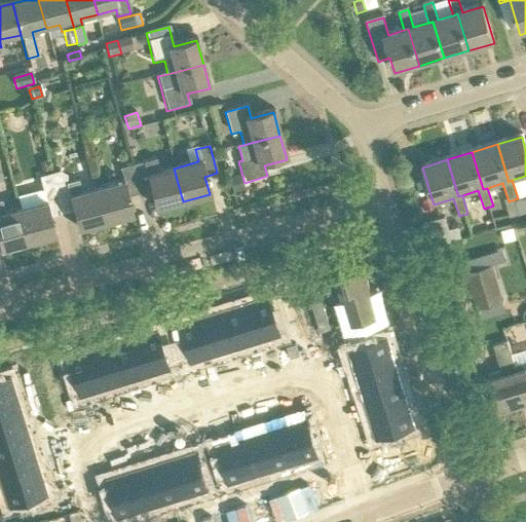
[(156,160),(130,166),(139,194),(150,191),(154,209),(183,201),(174,169),(159,173),(156,160)]
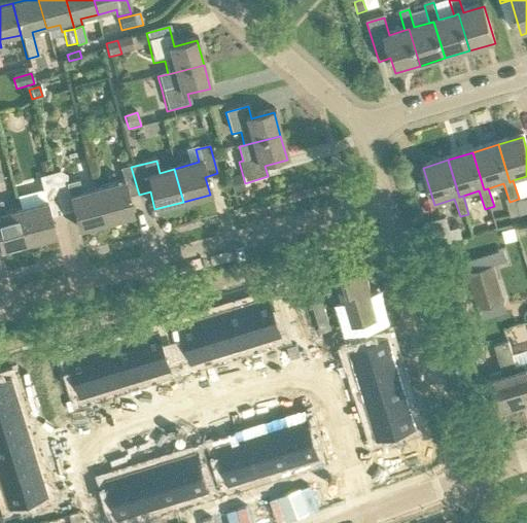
[(39,164),(42,174),(49,172),(46,162),(39,164)]
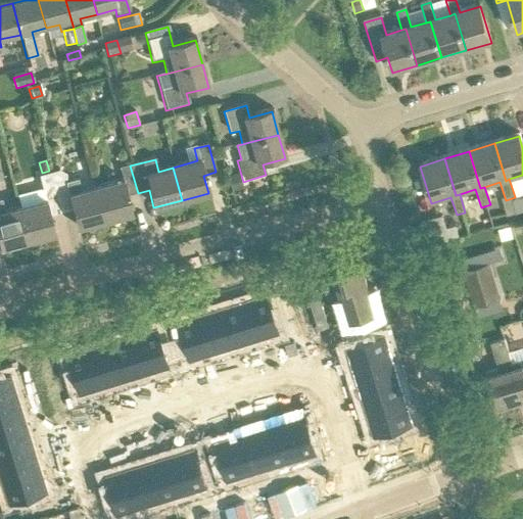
[(121,182),(95,188),(104,222),(131,215),(127,196),(138,193),(130,166),(117,169),(121,182)]
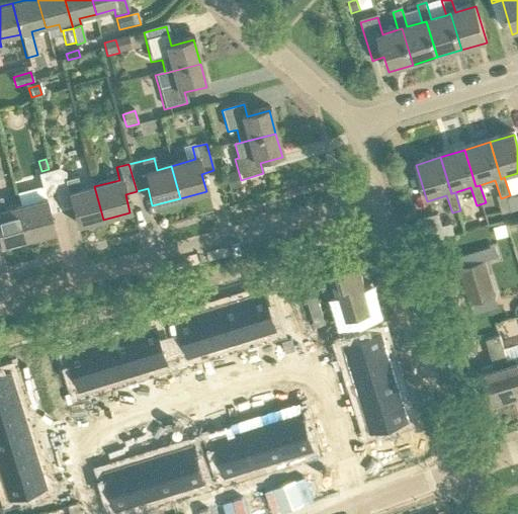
[(237,172),(226,175),(229,191),(240,188),(237,172)]
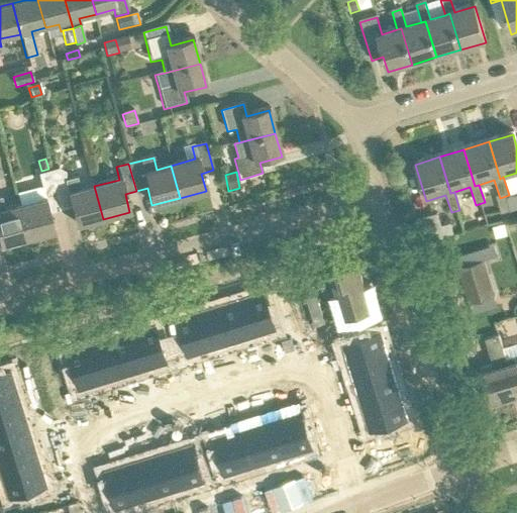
[(76,178),(64,181),(53,184),(61,211),(71,208),(76,226),(103,219),(94,186),(79,190),(76,178)]
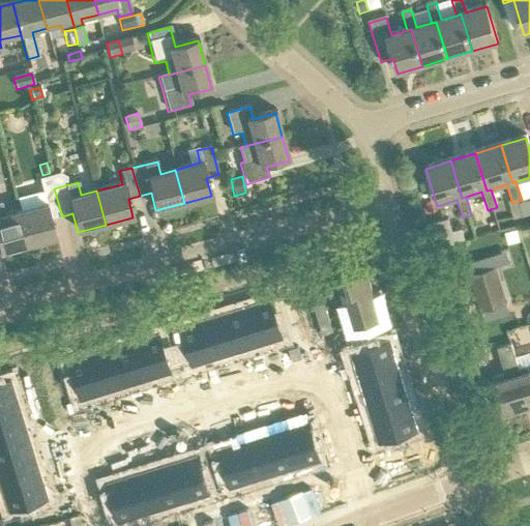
[(51,220),(62,216),(54,188),(41,192),(46,204),(19,211),(23,227),(28,245),(55,238),(51,220)]
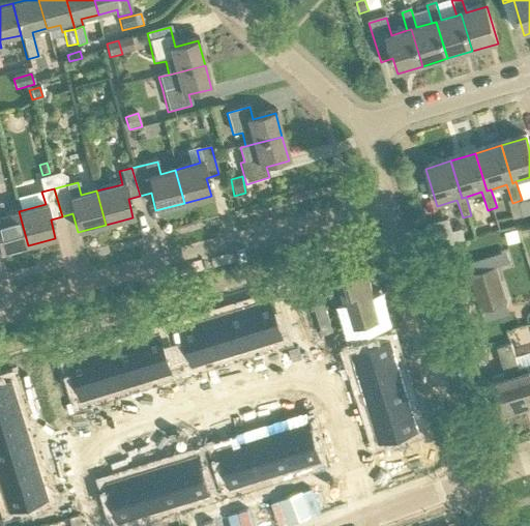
[(523,217),(529,215),(529,202),(519,206),(523,217)]
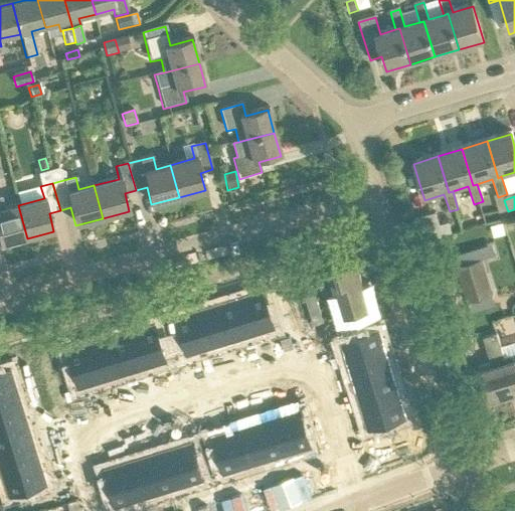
[(22,220),(18,205),(4,209),(1,197),(0,197),(0,245),(27,238),(22,220)]
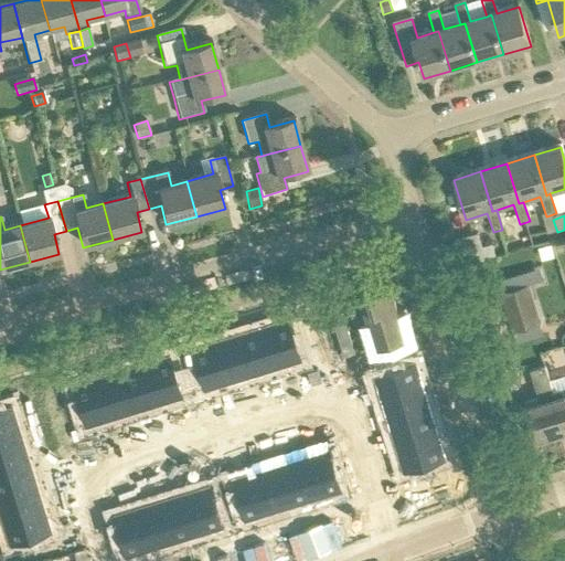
[(469,267),(486,262),(478,236),(461,242),(469,267)]
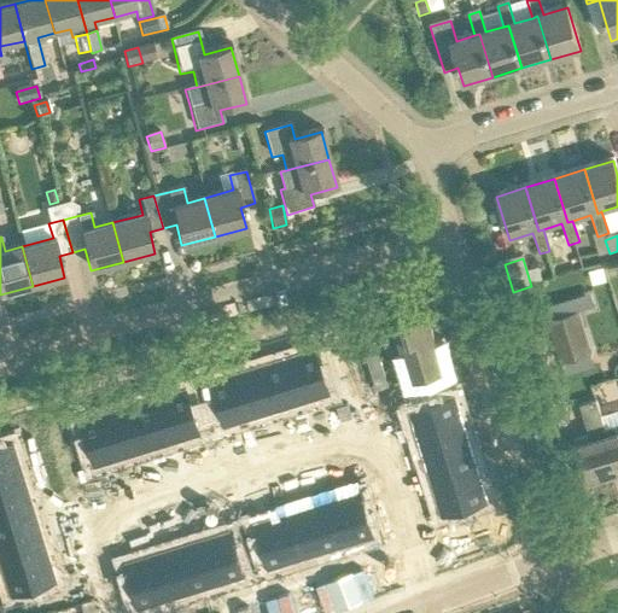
[(576,302),(547,310),(564,366),(567,377),(596,368),(593,356),(576,302)]
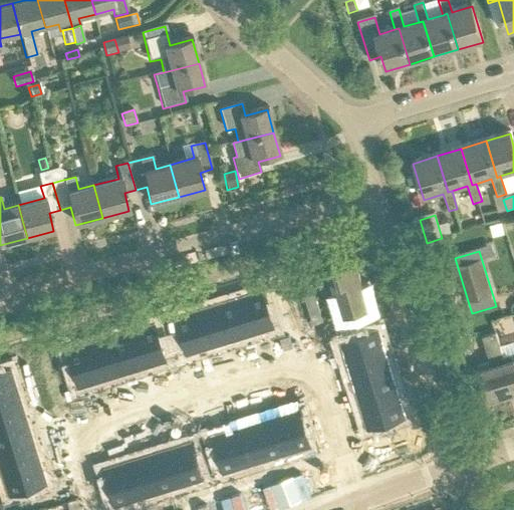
[(322,298),(333,294),(362,286),(355,263),(315,275),(322,298)]
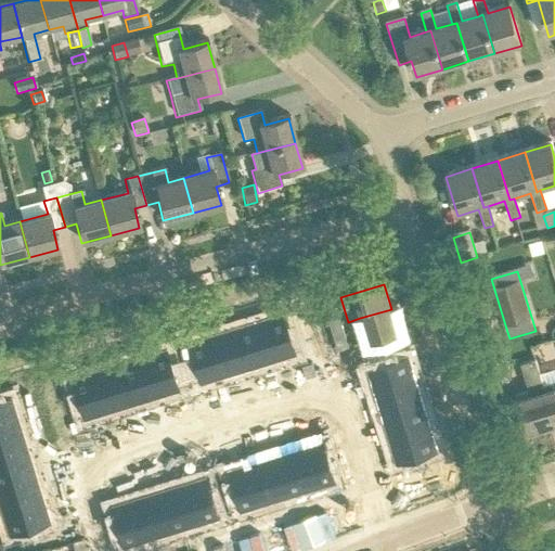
[(323,302),(331,327),(340,323),(333,298),(323,302)]
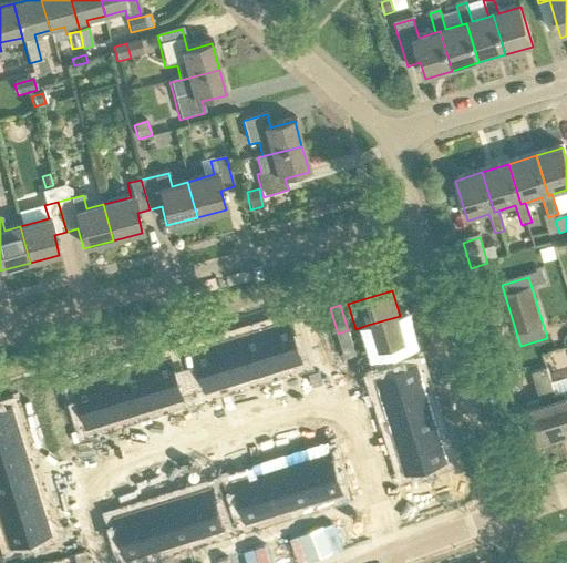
[(368,325),(375,350),(408,341),(400,316),(368,325)]
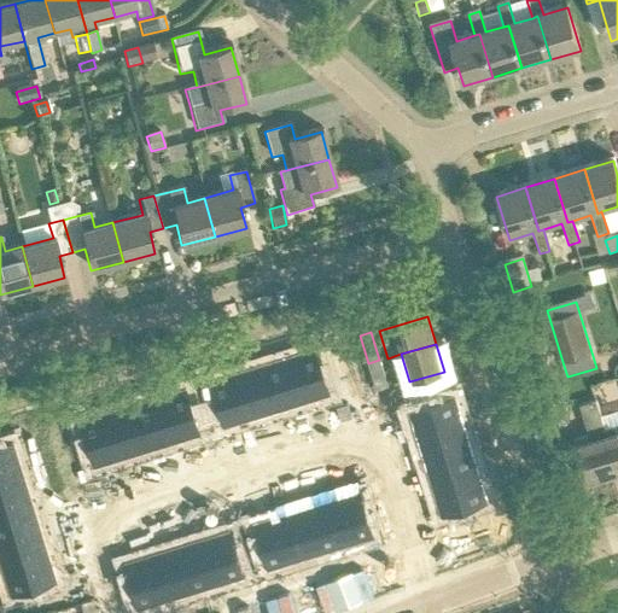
[(316,350),(281,361),(295,407),(331,396),(316,350)]
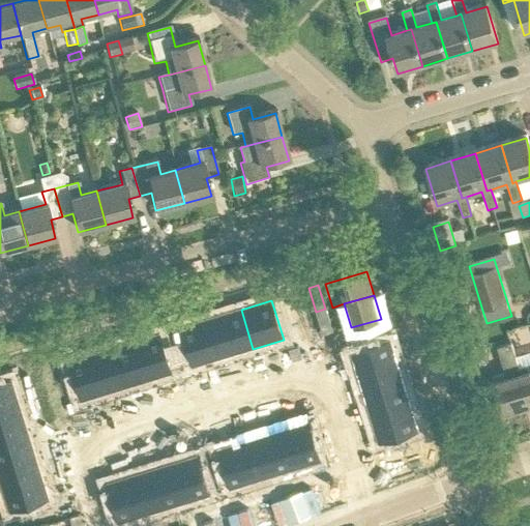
[(316,312),(323,335),(332,332),(325,309),(316,312)]
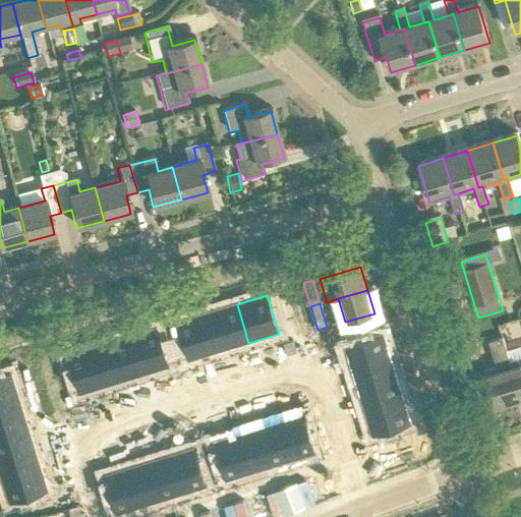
[(237,304),(208,313),(219,352),(248,343),(237,304)]
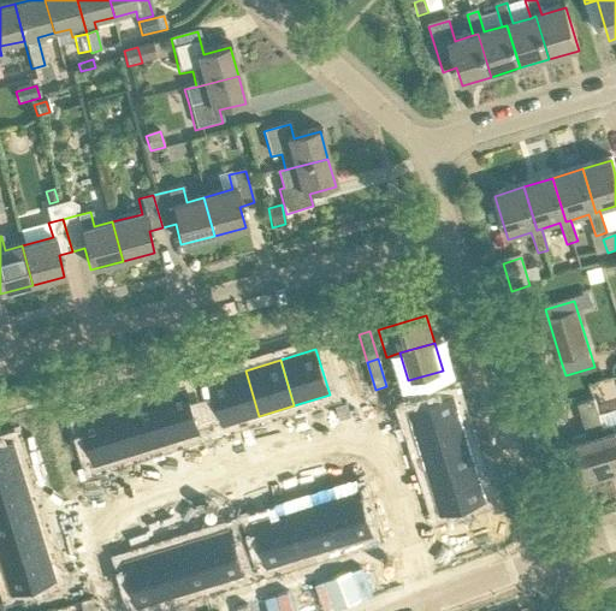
[(246,371),(209,381),(224,427),(259,416),(246,371)]
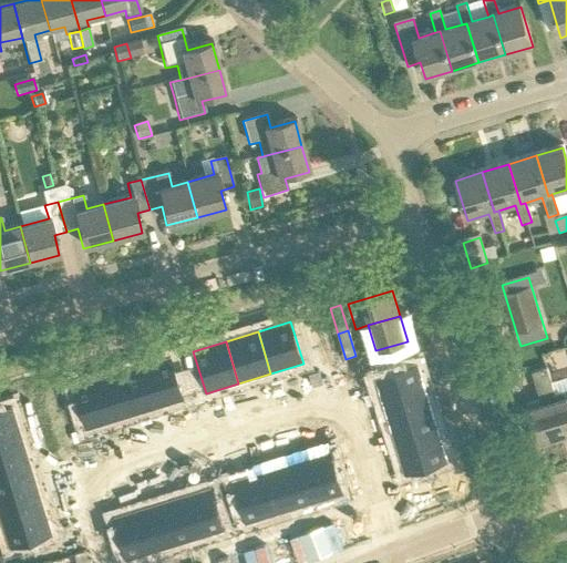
[(151,365),(138,368),(152,410),(163,407),(167,406),(184,400),(171,358),(155,362),(151,365)]
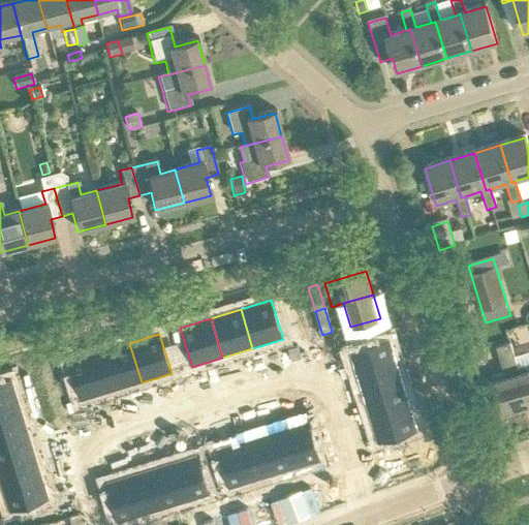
[(390,341),(350,352),(360,383),(399,371),(390,341)]
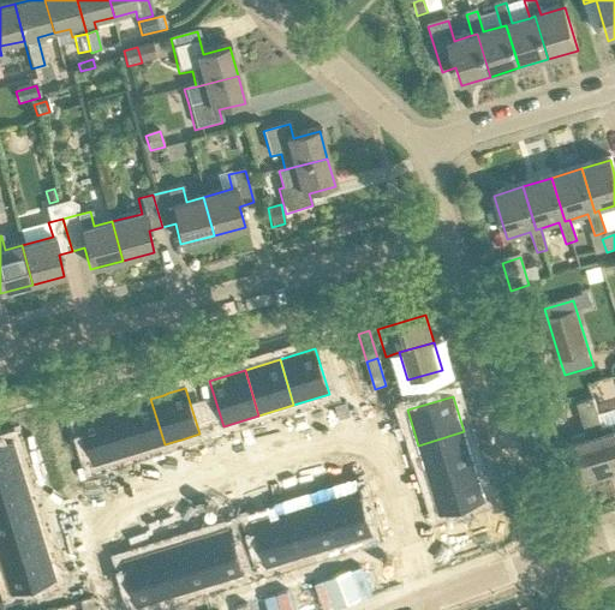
[(150,399),(115,410),(130,455),(165,444),(150,399)]
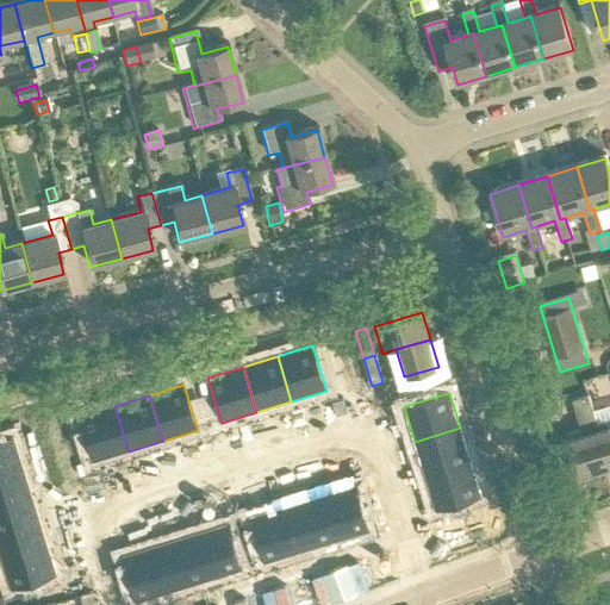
[(609,472),(609,468),(589,398),(576,401),(580,420),(578,420),(582,432),(567,437),(580,481),(609,472)]
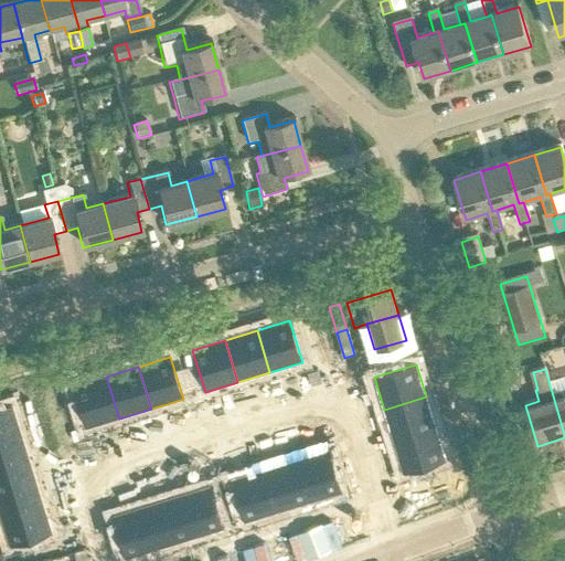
[(106,377),(74,387),(87,429),(88,427),(105,423),(119,419),(106,377)]
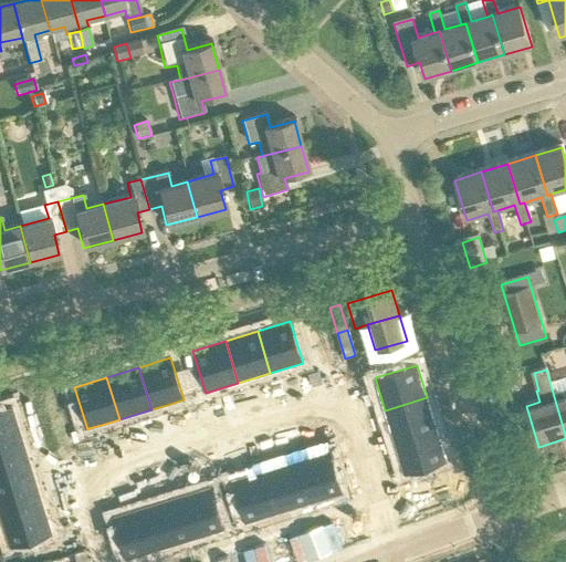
[(565,393),(554,397),(565,435),(565,393)]
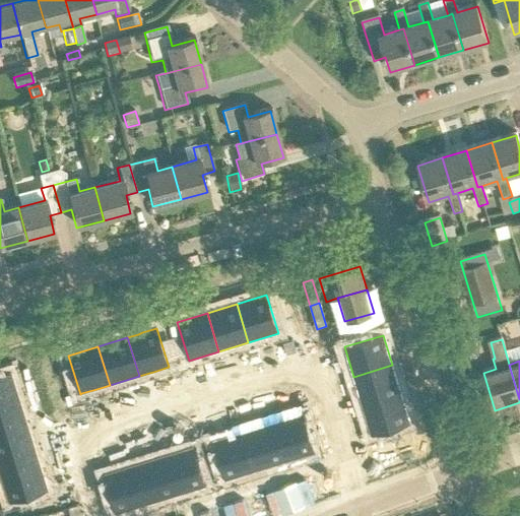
[(392,365),(353,377),(362,403),(363,406),(401,394),(400,392),(392,365)]
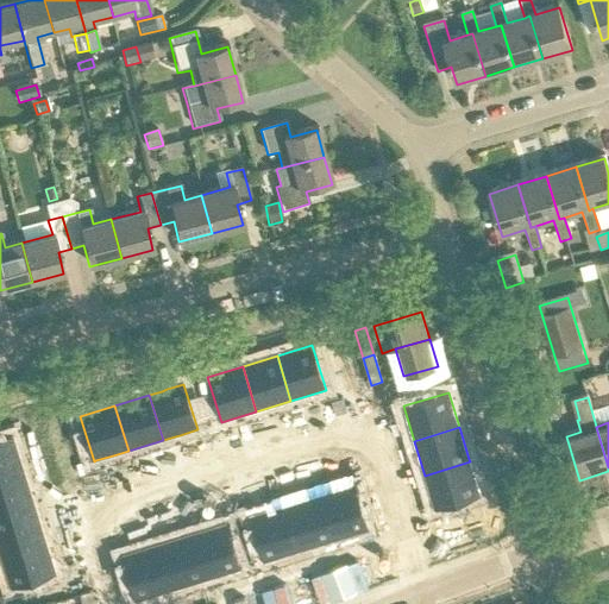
[(314,431),(301,435),(303,444),(316,440),(314,431)]
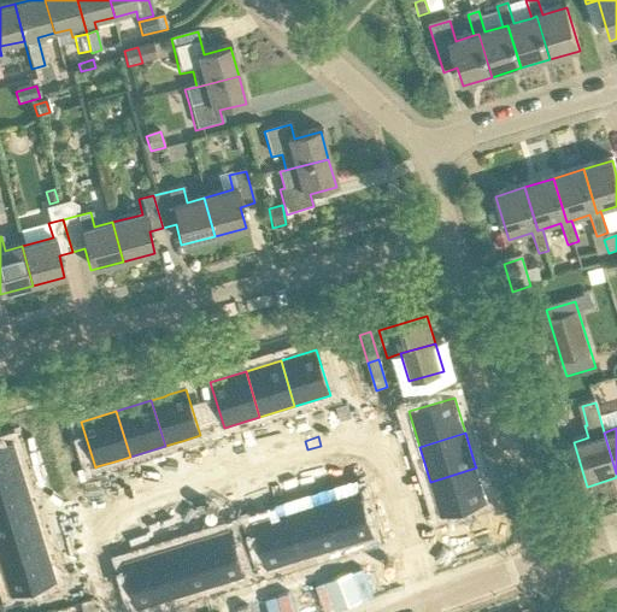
[(305,441),(291,445),(294,454),(307,449),(305,441)]
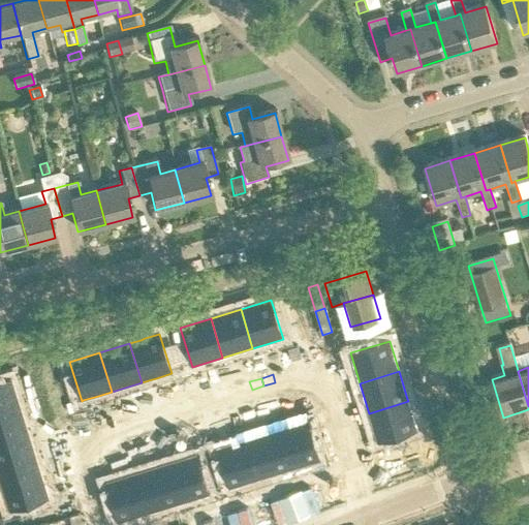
[(11,379),(0,382),(0,415),(21,409),(11,379)]
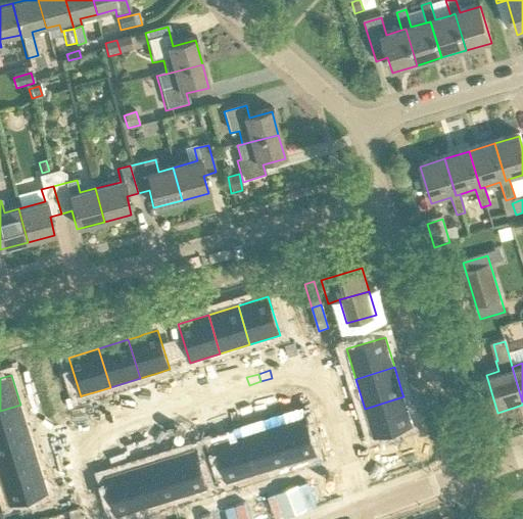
[(322,376),(315,379),(318,390),(326,388),(322,376)]
